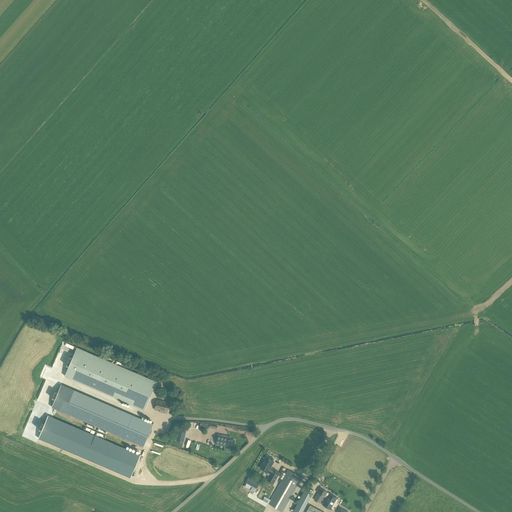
[(77,348),(64,377),(144,411),(157,382),(77,348)]
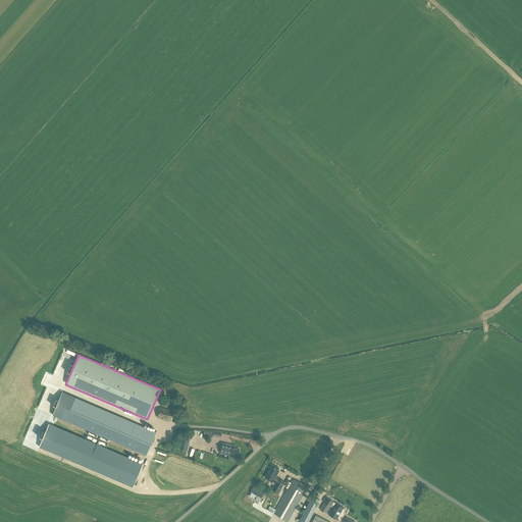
[(62,393),(53,414),(148,455),(157,433),(62,393)]
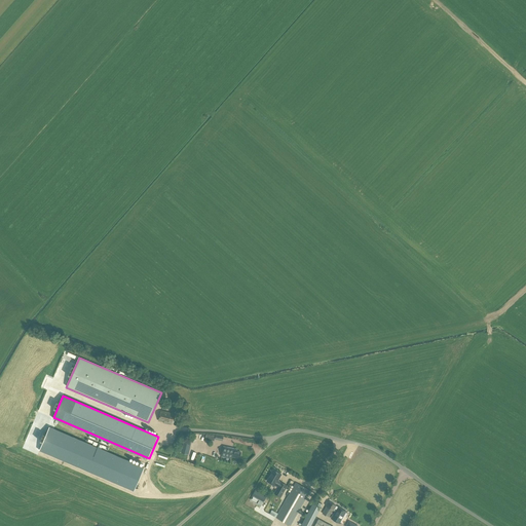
[(161,411),(158,421),(163,422),(163,423),(171,424),(172,424),(173,424),(176,414),(161,411)]
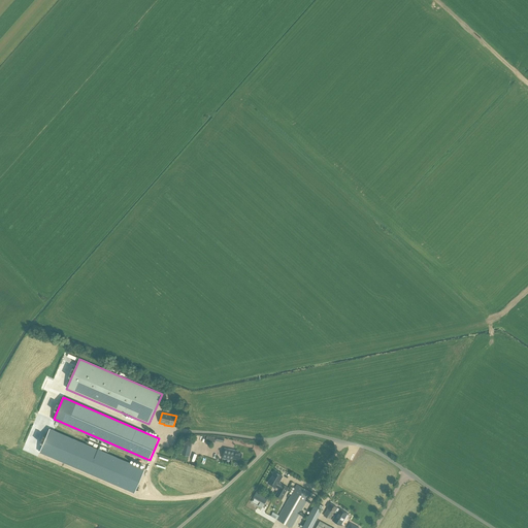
[(78,440),(50,428),(46,436),(43,435),(40,442),(43,443),(39,452),(68,464),(134,492),(144,469),(139,467),(140,467),(78,440)]
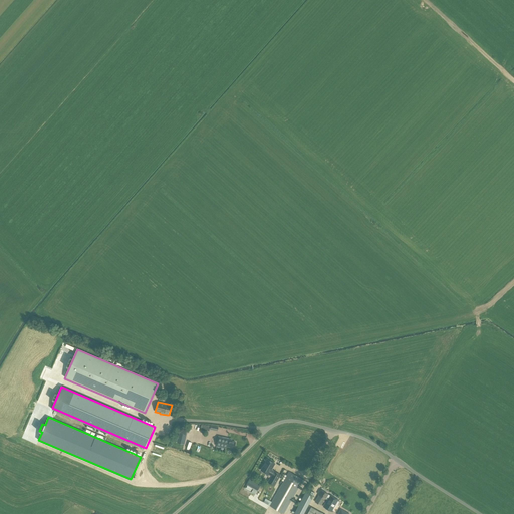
[(234,448),(236,441),(230,440),(231,438),(221,436),(221,438),(218,437),(217,444),(234,448)]
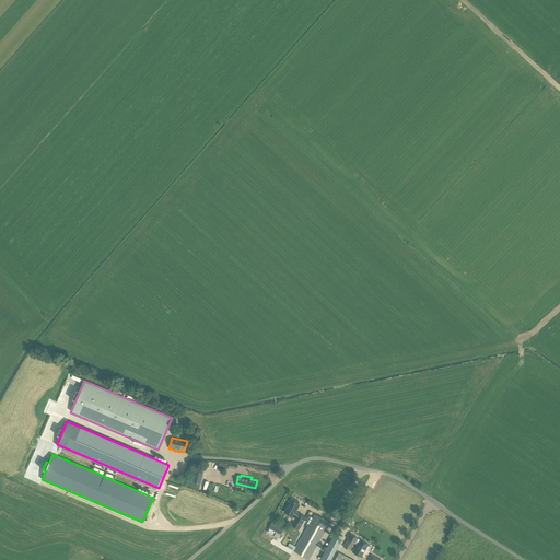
[(291,500),(284,512),(292,516),(293,516),(296,518),(291,526),(299,529),(305,517),(299,513),(298,514),(295,513),(300,504),(291,500)]
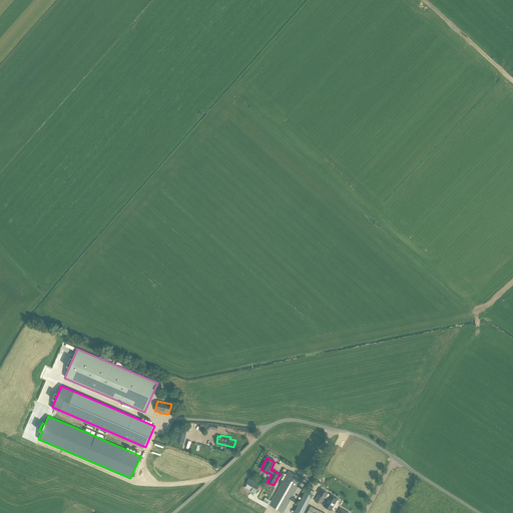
[(265,490),(261,497),(263,499),(263,498),(264,499),(265,500),(264,502),(270,505),(283,512),(303,479),(289,471),(271,503),(268,501),(272,495),(265,490)]
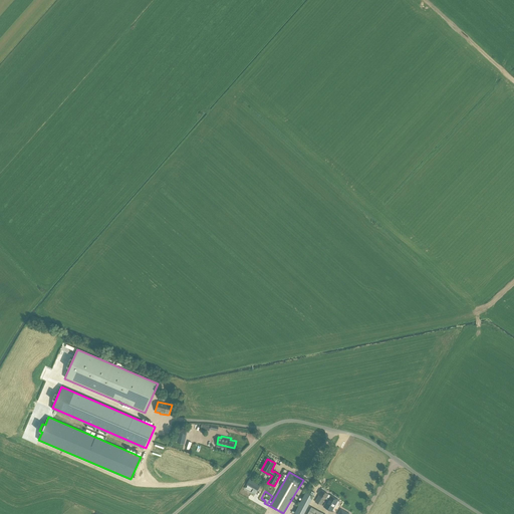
[(260,485),(250,479),(247,485),(253,489),(251,492),(255,494),(260,485)]
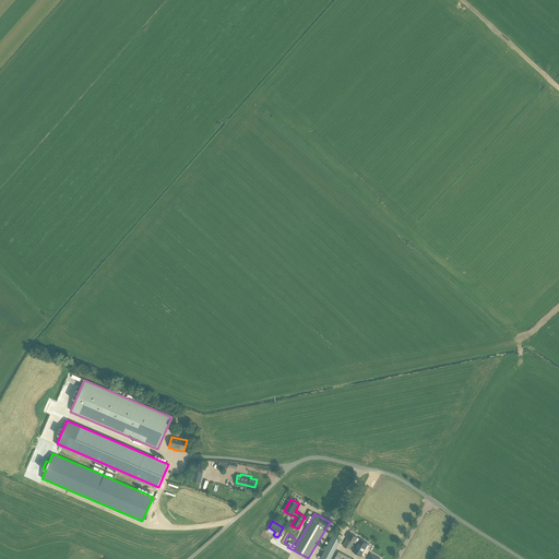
[(354,543),(356,544),(358,538),(349,533),(348,534),(347,534),(346,536),(347,536),(346,538),(347,538),(343,546),(349,549),(354,543)]
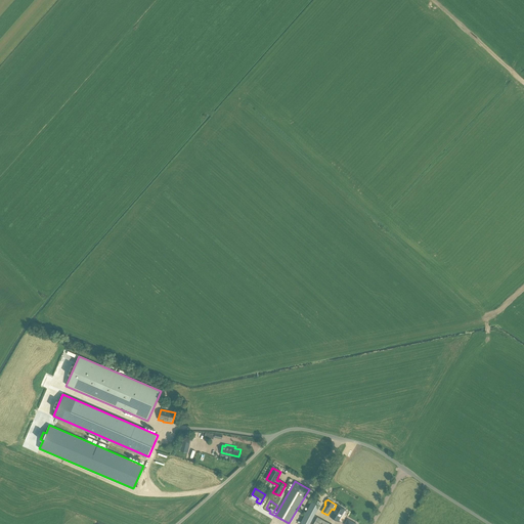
[(345,511),(336,505),(334,510),(330,516),(339,522),(343,515),(344,515),(346,512),(345,511)]
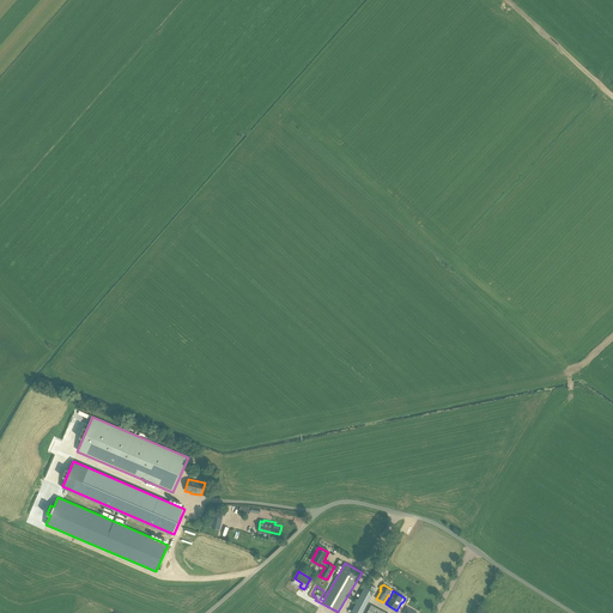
[(410,600),(401,612),(413,612),(418,605),(410,600)]
